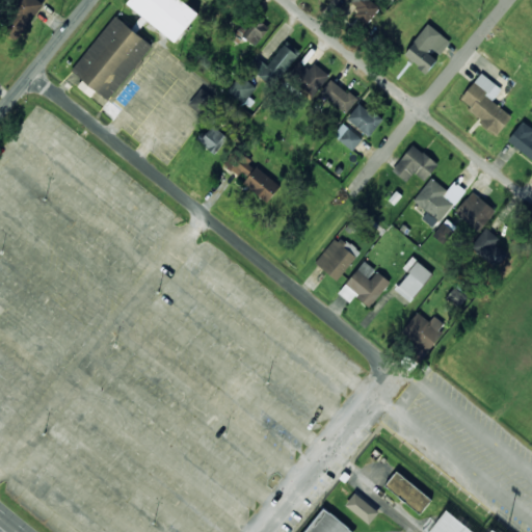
[(21,0),(0,24),(0,27),(15,41),(45,6),(37,0),(21,0)]
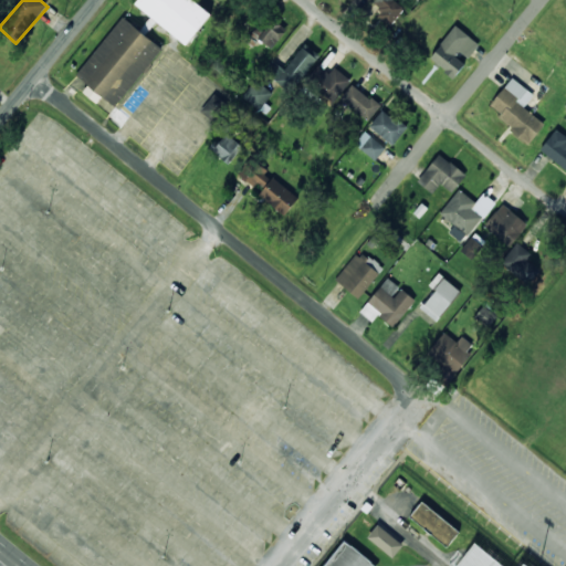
[(191,0),(205,10),(182,39),(133,0),(191,0)]
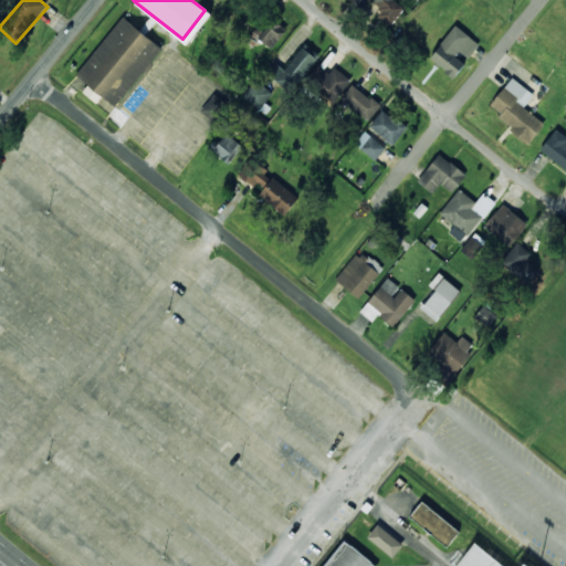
[(391,23),(407,7),(399,0),(375,0),(370,4),(391,23)]
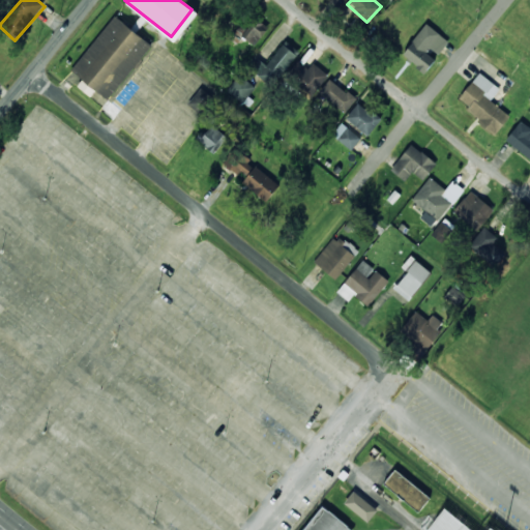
[(153,46),(115,16),(71,71),(111,101),(153,46)]
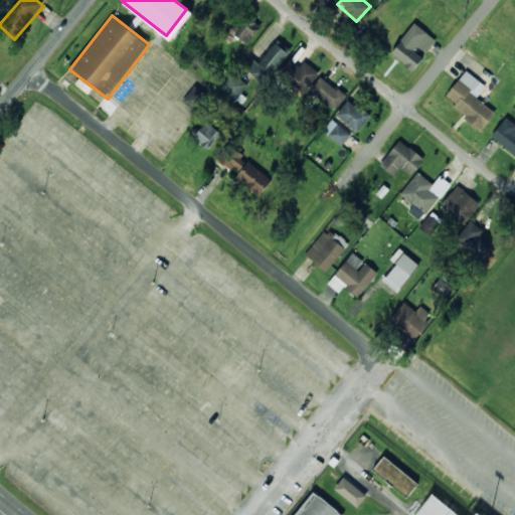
[(261,26),(248,17),(241,28),(234,23),(229,31),(248,44),(261,26)]
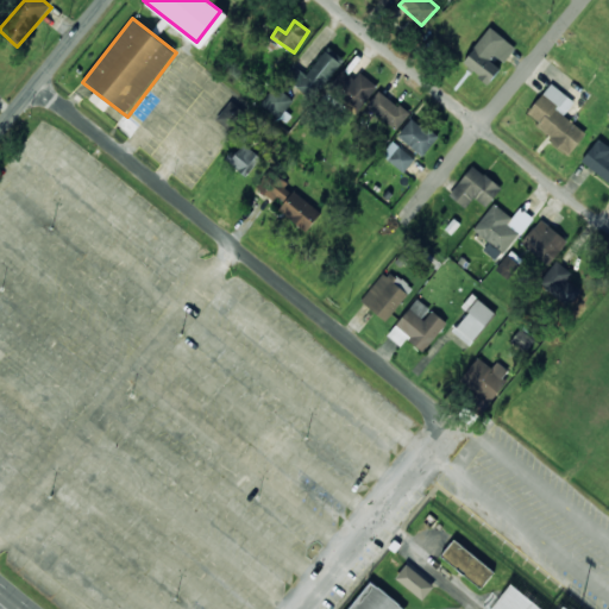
[(516,48),(490,27),(462,63),(489,85),(502,67),(502,66),(516,48)]
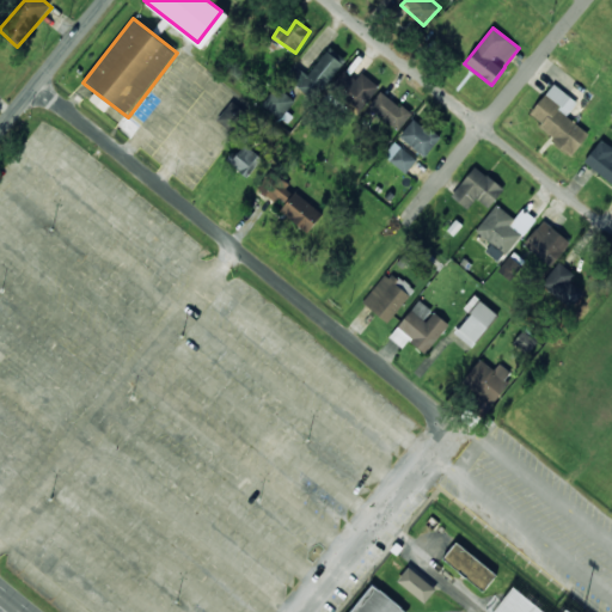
[(343,60),(326,49),(310,75),(294,66),(286,79),(317,99),(343,60)]
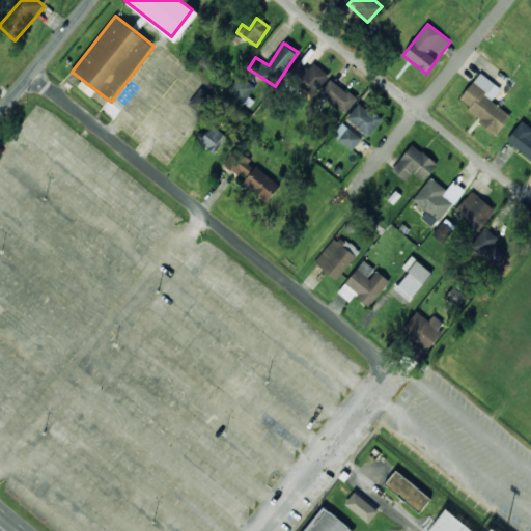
[(314,63),(309,70),(300,62),(288,77),(313,95),(330,76),(314,63)]
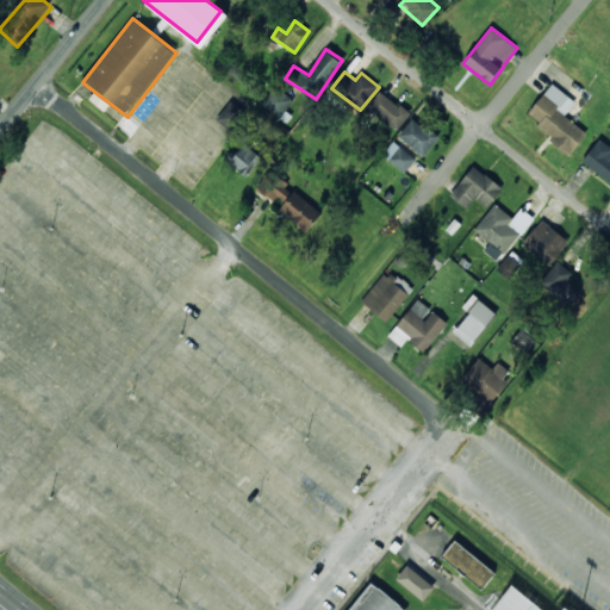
[(572,154),(587,135),(565,116),(576,103),(553,83),(526,117),(572,154)]
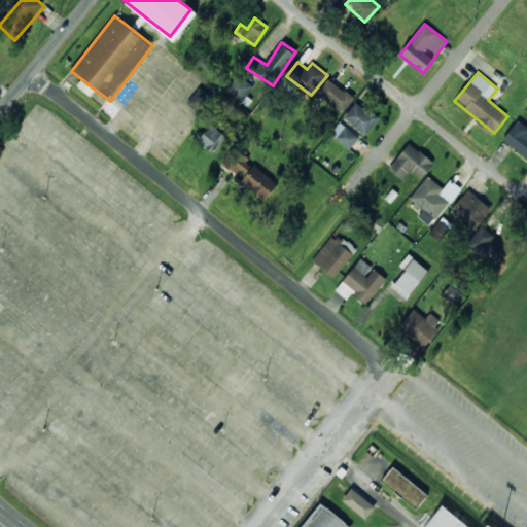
[(244,105),(256,89),(238,74),(225,91),(244,105)]
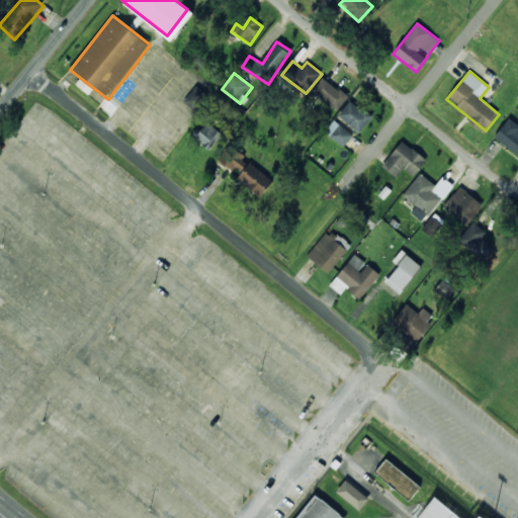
[(348,97),(323,77),(312,91),(337,111),(348,97)]
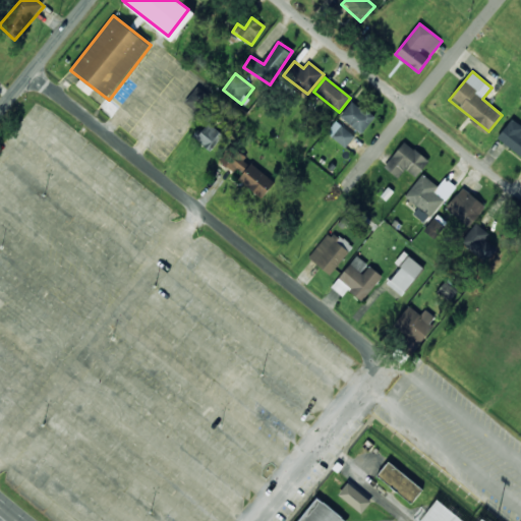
[(76,84),(89,96),(94,90),(81,79),(76,84)]
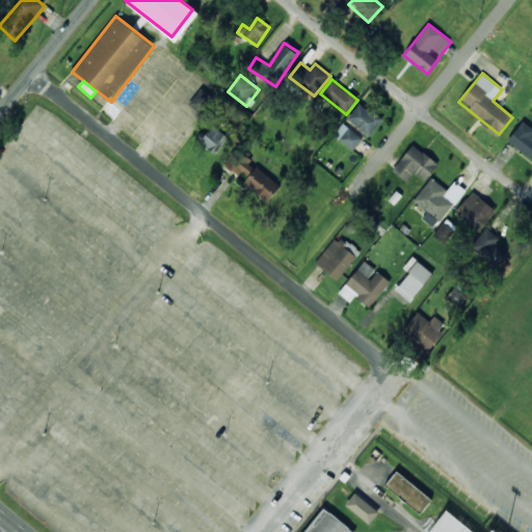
[(216,100),(203,88),(188,104),(202,116),(216,100)]
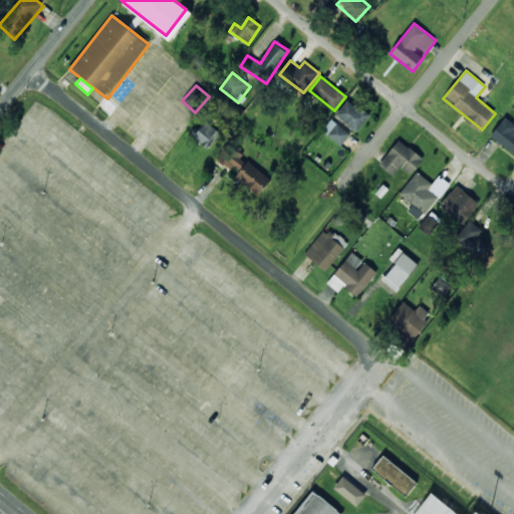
[(369,116),(348,99),(335,114),(356,133),(369,116)]
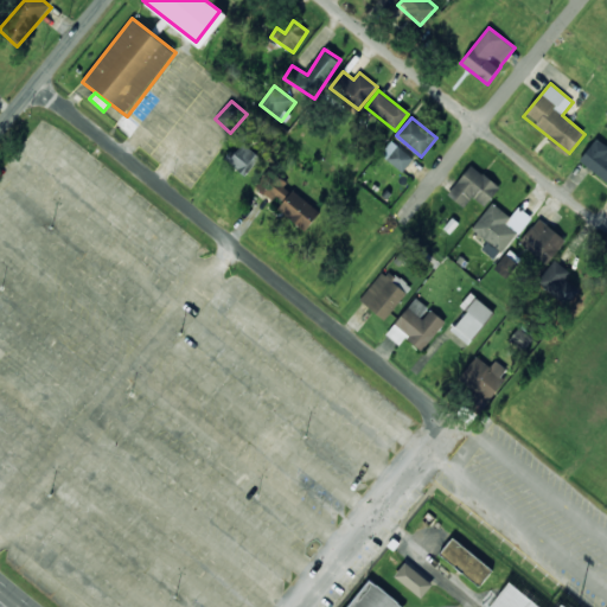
[(606,146),(596,139),(580,163),(606,181),(606,146)]
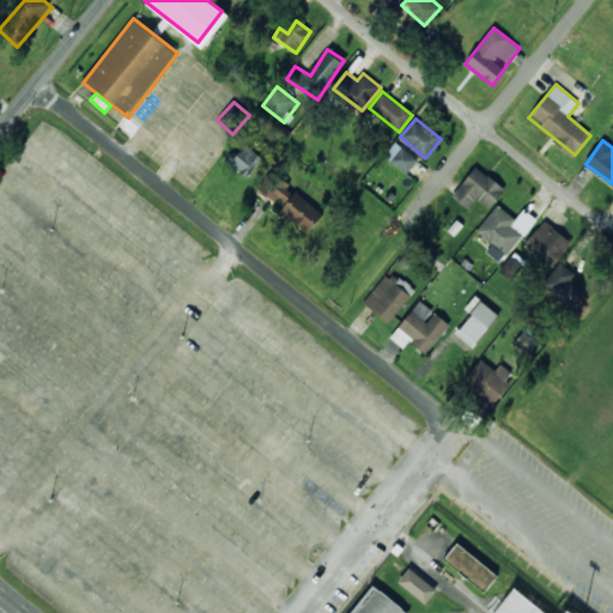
[(228,162),(248,177),(263,158),(242,143),(228,162)]
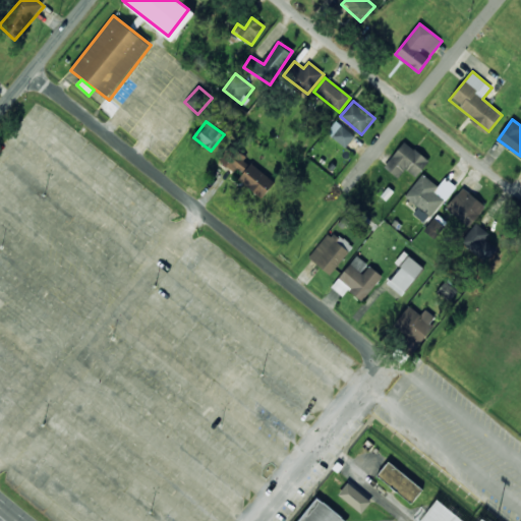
[(327,132),(345,149),(355,136),(337,121),(327,132)]
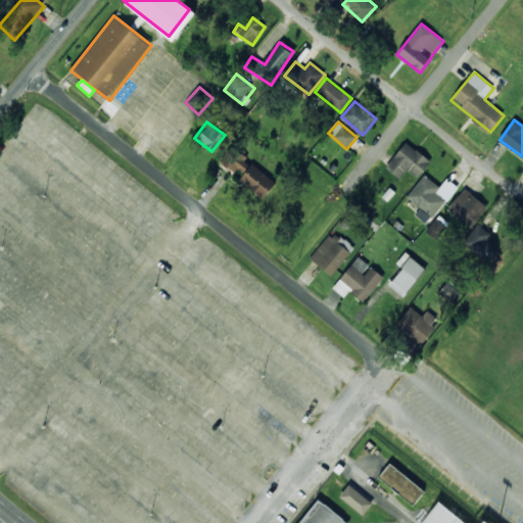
[(431,163),(408,142),(385,167),(399,180),(408,170),(417,178),(431,163)]
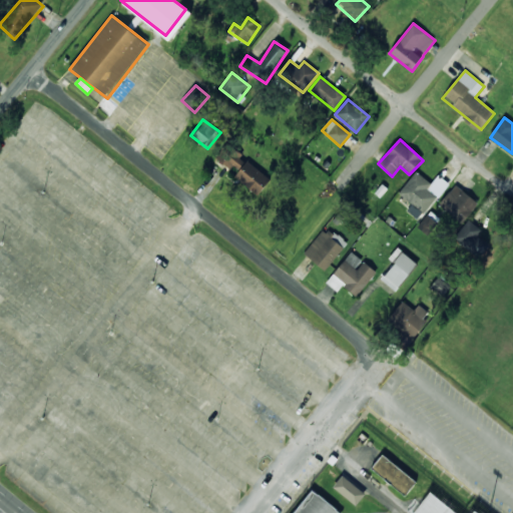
[(215,158),(237,171),(245,158),(223,145),(215,158)]
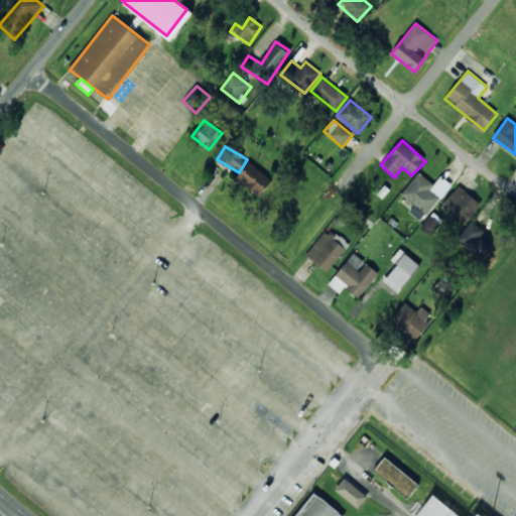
[(272,178),(247,163),(237,180),(262,196),(272,178)]
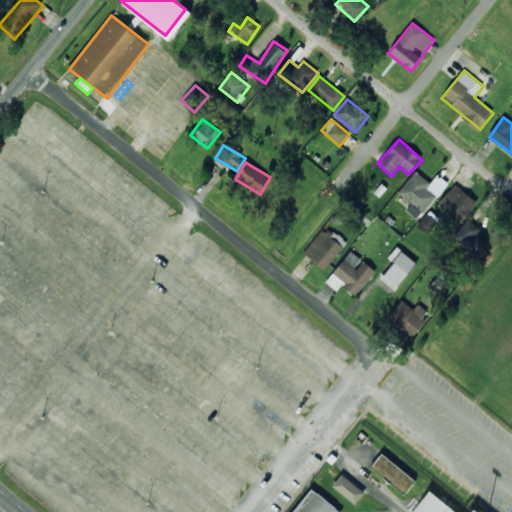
[(398,194),(411,204),(406,211),(418,221),(448,183),(438,175),(431,183),(415,171),(398,194)]
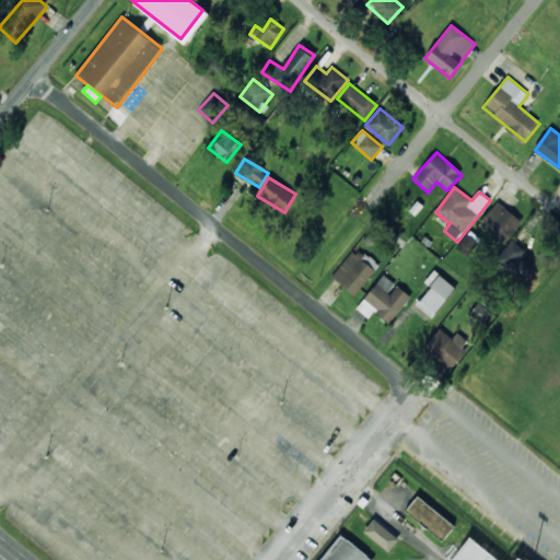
[(504,244),(523,221),(497,201),(479,224),(504,244)]
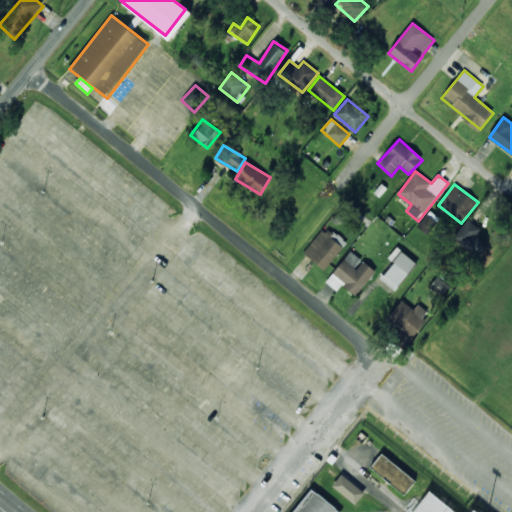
[(417,226),(427,235),(440,221),(430,212),(417,226)]
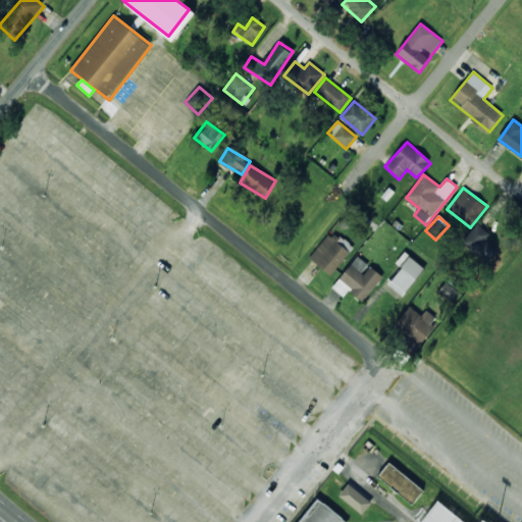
[(463,240),(486,262),(498,250),(486,241),(491,236),(478,223),(463,240)]
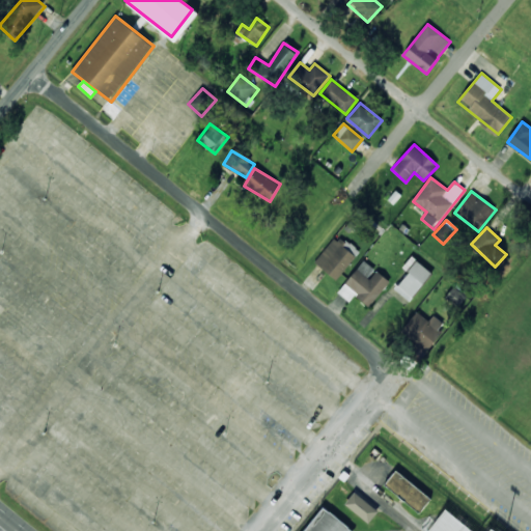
[(358,251),(335,235),(314,264),(338,281),(358,251)]
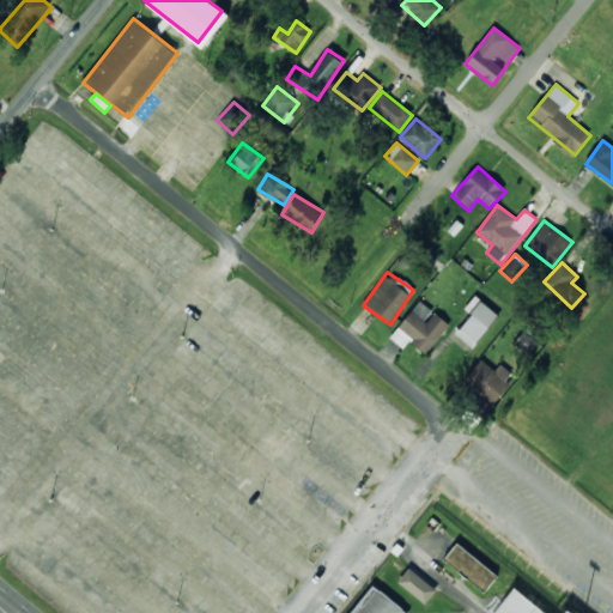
[(450,326),(434,313),(420,301),(390,338),(404,349),(410,341),(426,354),(450,326)]
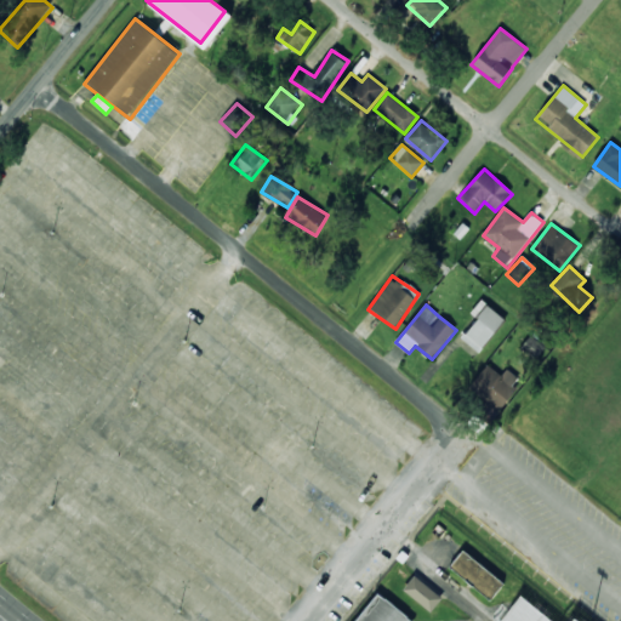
[(520,348),(535,359),(545,346),(531,336),(520,348)]
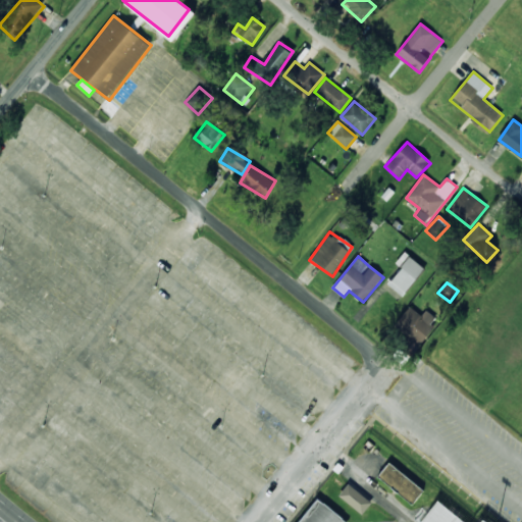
[(418,347),(438,320),(425,310),(421,315),(410,307),(394,327),(418,347)]
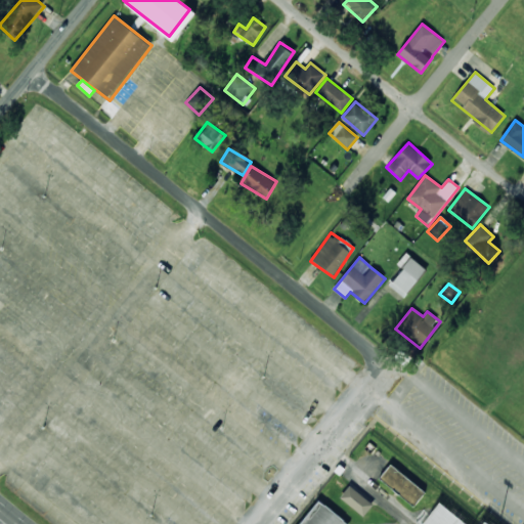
[(426,490),(389,466),(379,481),(417,506),(426,490)]
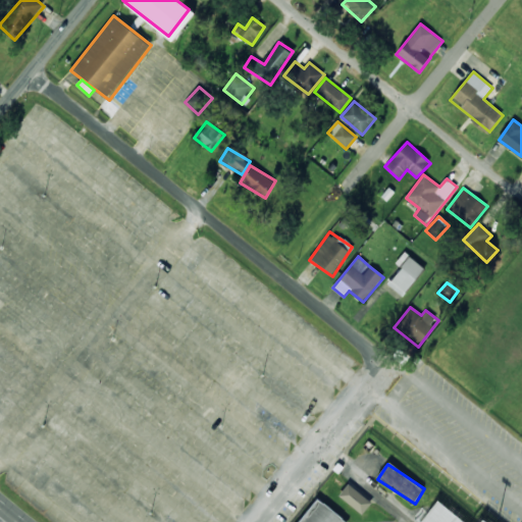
[(338,496),(362,515),(372,503),(349,484),(338,496)]
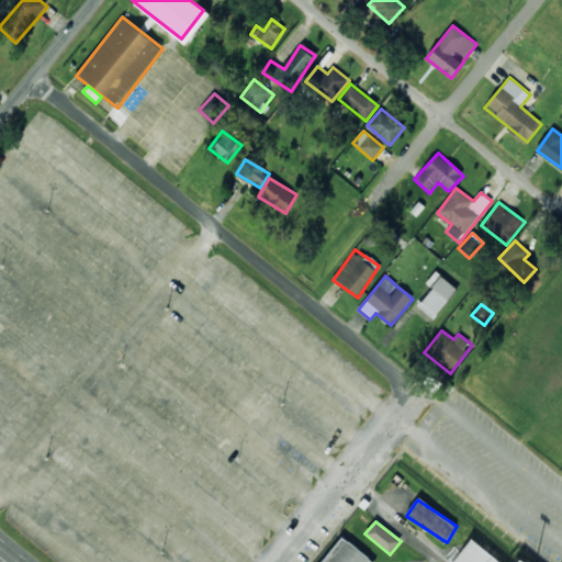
[(374,561),(375,561),(341,537),(322,561),(374,561)]
